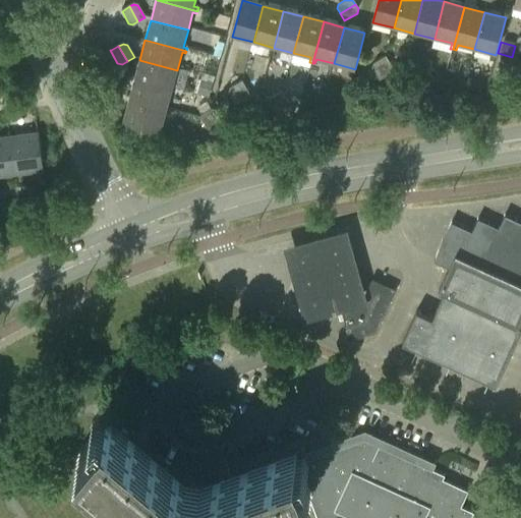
[(374,73),(390,65),(386,58),(373,64),(372,68),(374,73)]
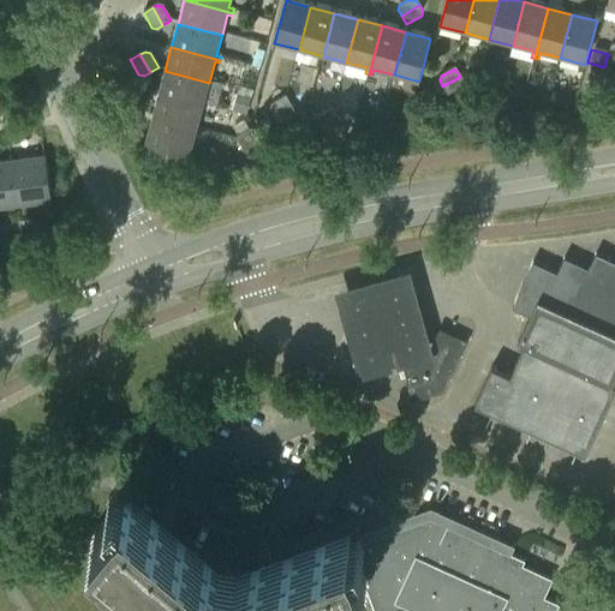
[(209,83),(165,71),(159,95),(207,108),(208,105),(203,103),(209,83)]
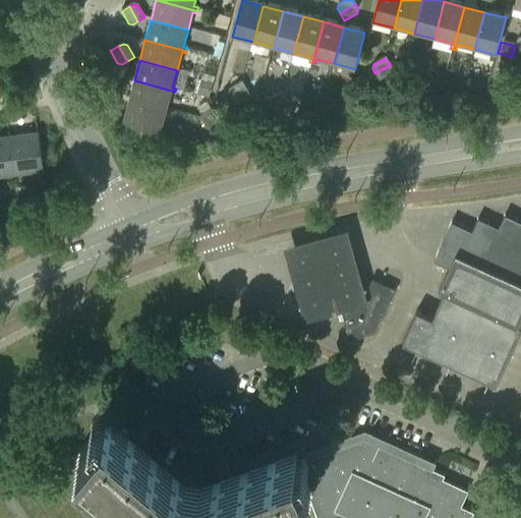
[(390,65),(374,73),(380,81),(392,74),(393,70),(390,65)]
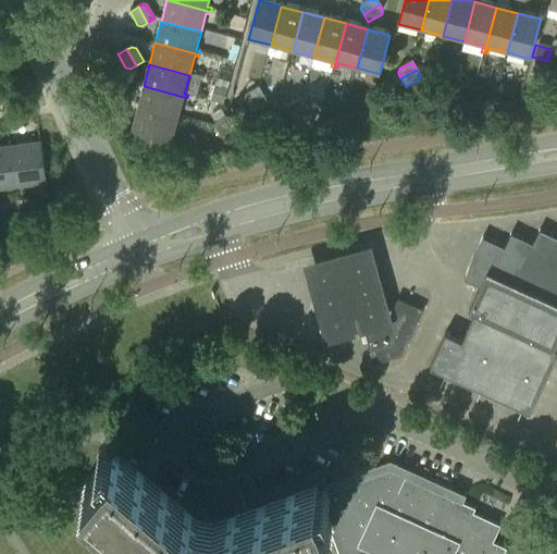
[(441,86),(444,90),(460,81),(455,73),(442,81),(441,86)]
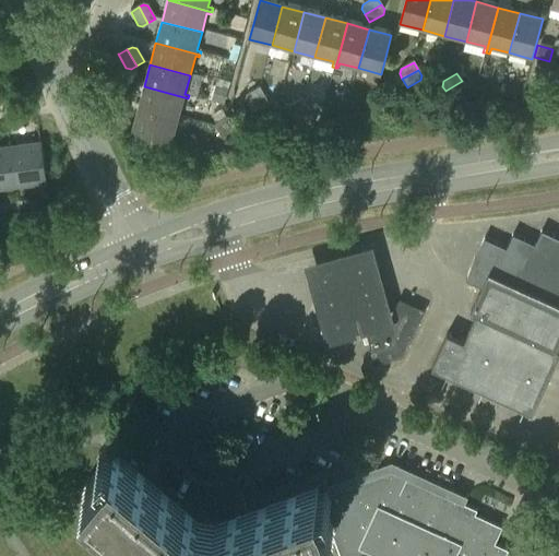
[(464,86),(462,81),(445,91),(450,98),(463,91),(464,86)]
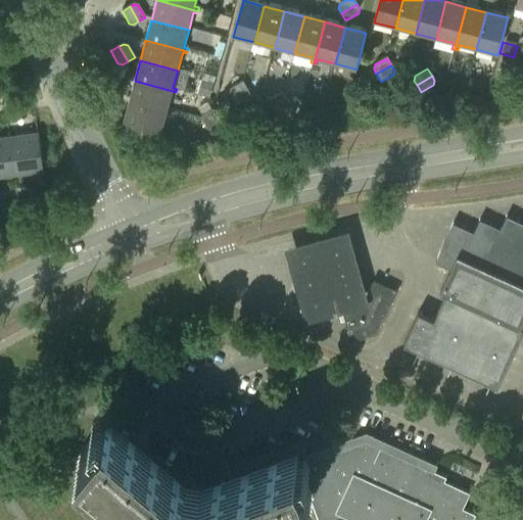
[(176,92),(135,81),(129,101),(167,111),(172,94),(176,95),(176,92)]
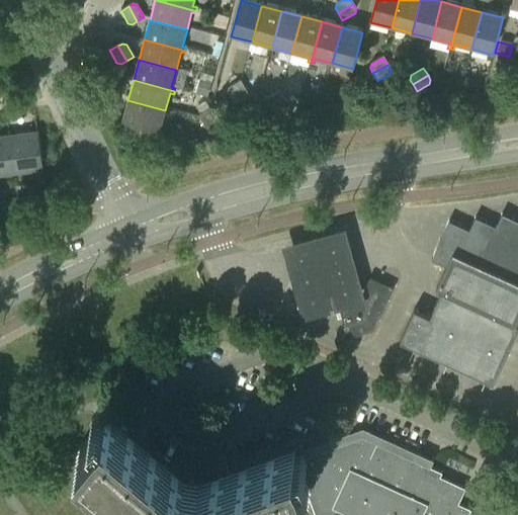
[(230,97),(245,89),(240,82),(228,89),(227,93),(230,97)]
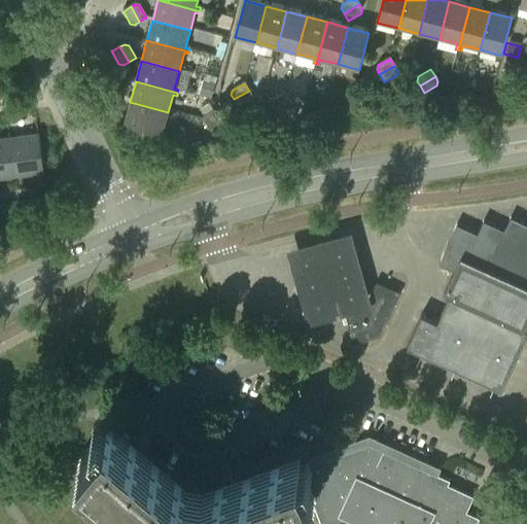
[(204,84),(200,99),(212,102),(212,100),(215,89),(204,84)]
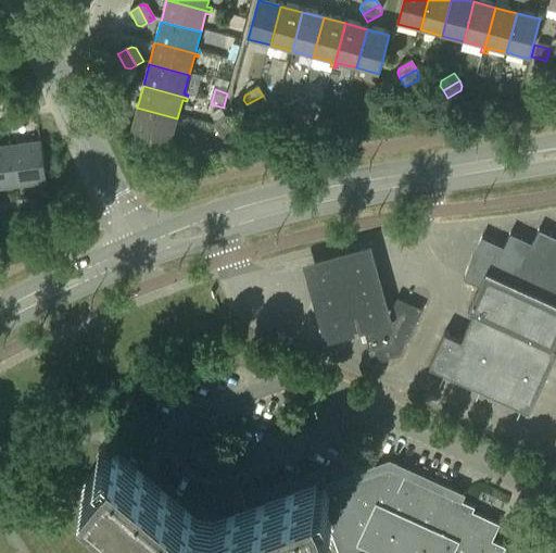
[(266,101),(263,96),(247,104),(251,113),(265,105),(266,101)]
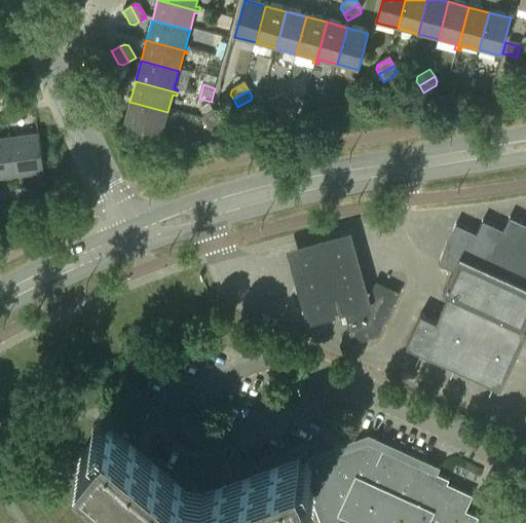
[(270,106),(272,110),(289,102),(285,95),(271,101),(270,106)]
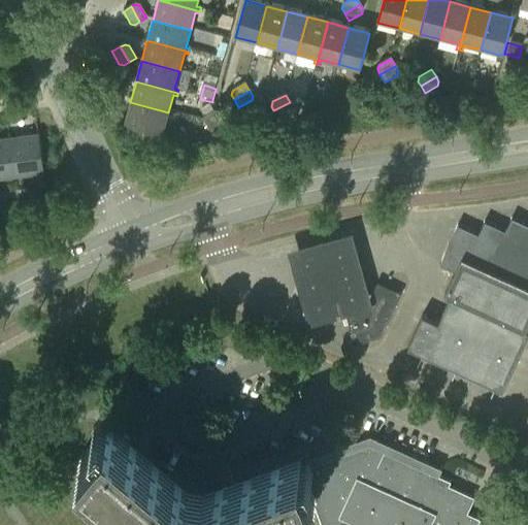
[(168,112),(130,102),(125,123),(163,133),(168,112)]
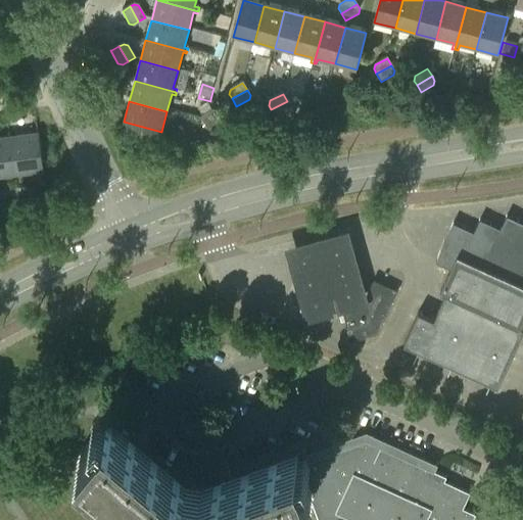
[(289,106),(287,101),(271,109),(276,117),(288,110),(289,106)]
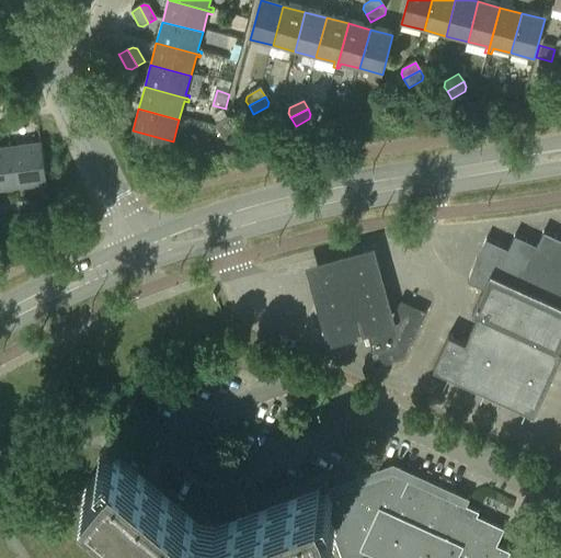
[(228,118),(222,122),(232,138),(240,134),(232,120),(228,118)]
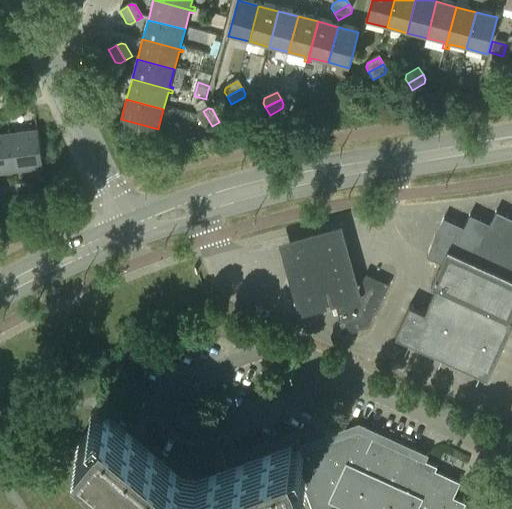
[(281,109),(278,117),(286,120),(288,112),(281,109)]
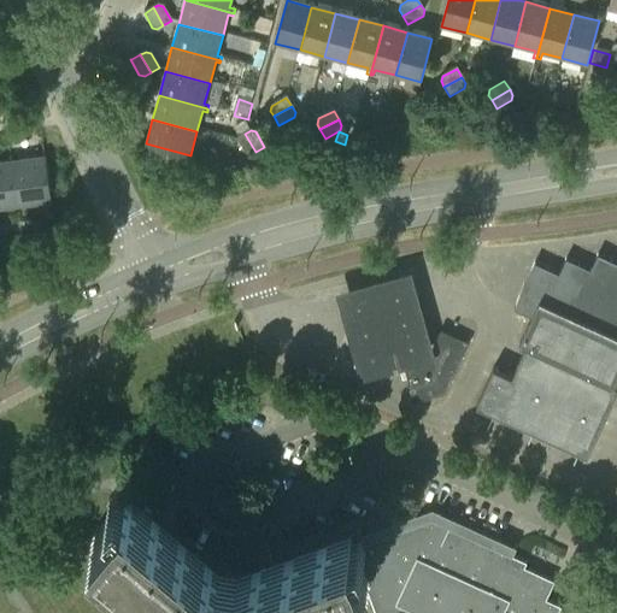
[(250,155),(256,152),(245,134),(236,139),(245,153),(250,155)]
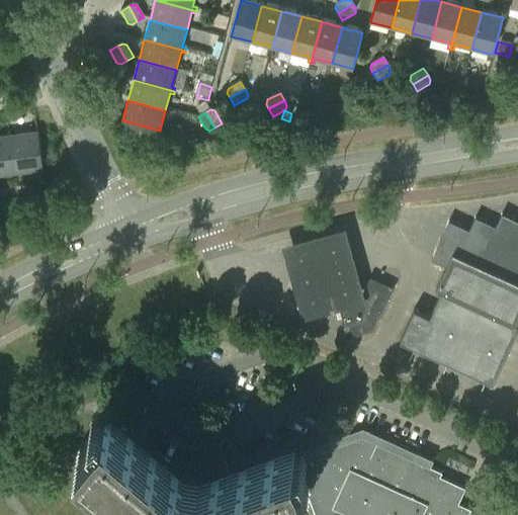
[(37,134),(8,138),(13,174),(42,170),(37,134)]
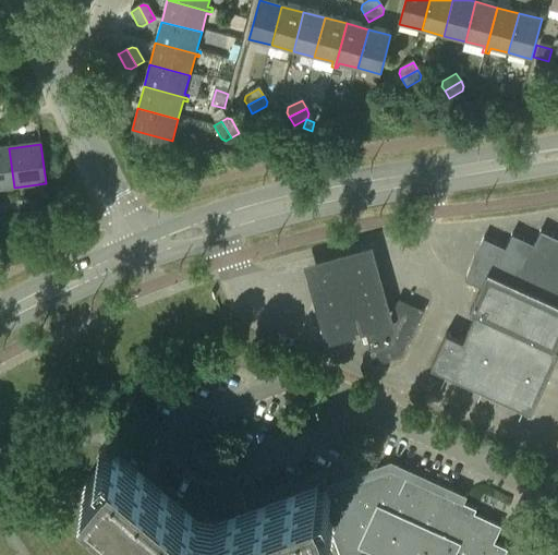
[(0,189),(14,188),(9,148),(0,148),(0,189)]
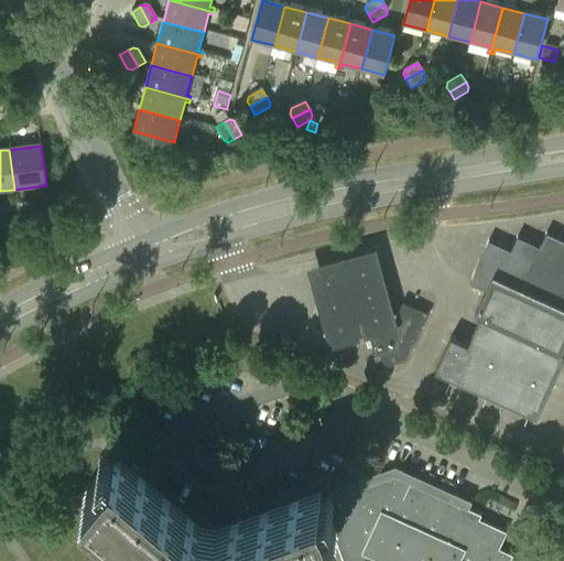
[(488,241),(468,284),(486,292),(475,316),(480,319),(468,346),(452,338),(435,371),(538,419),(563,359),(563,355),(561,355),(563,347),(563,241),(546,234),(540,248),(518,238),(511,252),(488,241)]
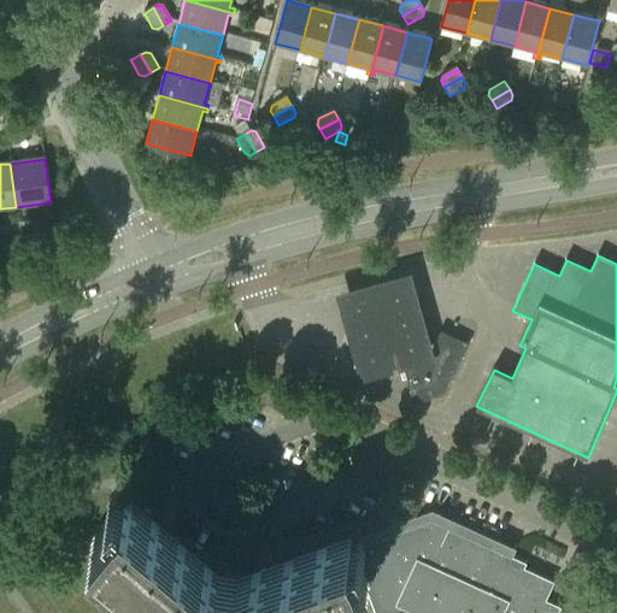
[(406,378),(405,372),(434,364),(445,341),(425,276),(350,299),(375,388),(406,378)]
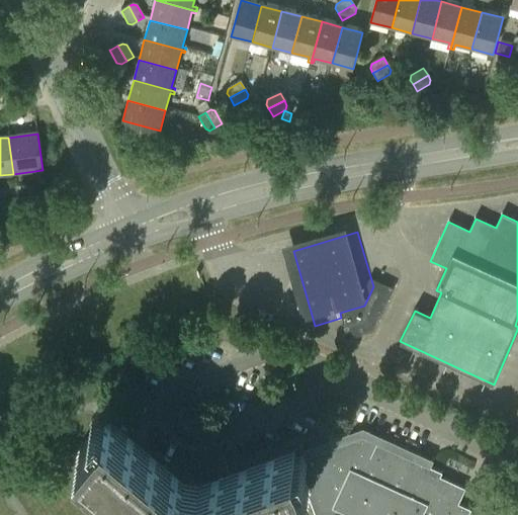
[(373,286),(364,306),(340,313),(341,318),(347,340),(374,332),(393,291),(392,290),(390,294),(373,286)]
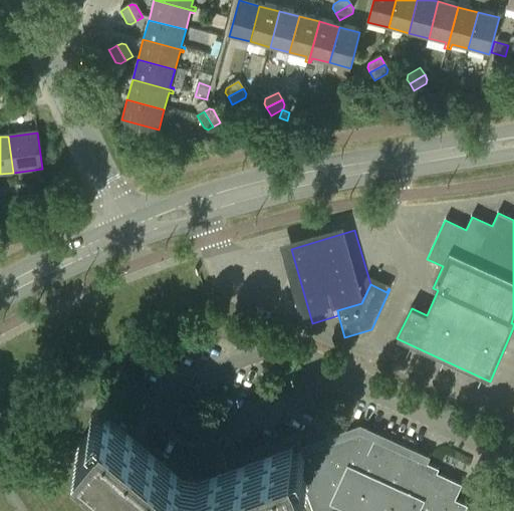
[(238,510),(303,487),(304,486),(306,485),(295,455),(198,490),(179,487),(100,421),(79,445),(133,491),(129,497),(126,510),(238,510)]
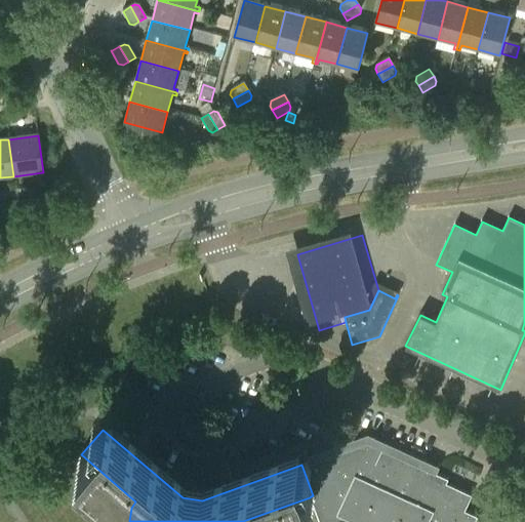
[(333,521),(345,498),(331,492),(350,453),(375,466),(382,450),(387,452),(388,449),(368,440),(301,465),(313,495),(311,496),(313,503),(312,504),(318,521),(333,521)]
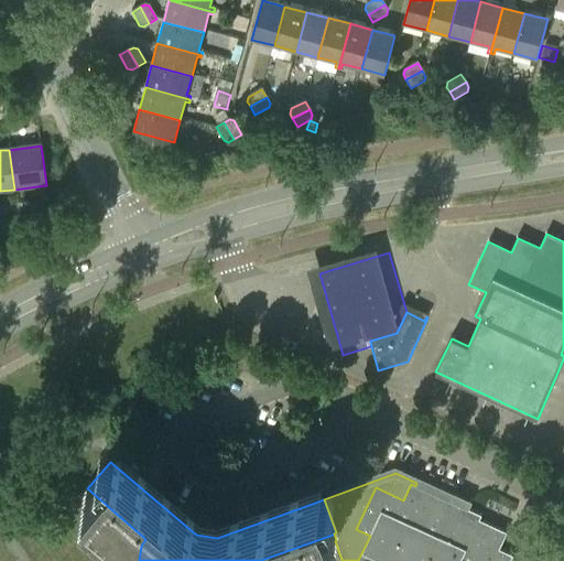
[(481,517),(476,514),(415,486),(411,484),(403,500),(376,487),(356,529),(370,536),(358,560),(511,560),(513,557),(499,550),(507,533),(479,521),(481,517)]
